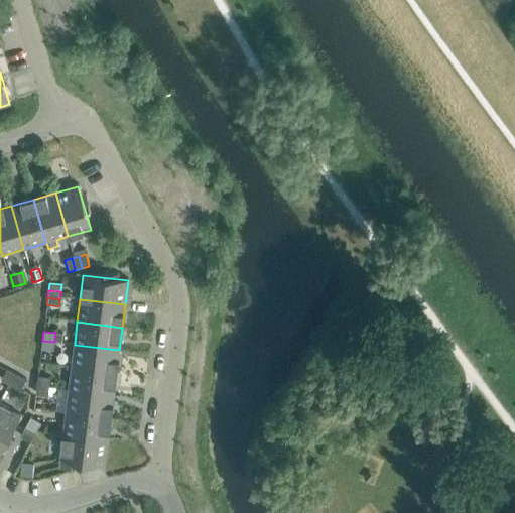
[(53,351),(54,342),(42,341),(41,350),(53,351)]
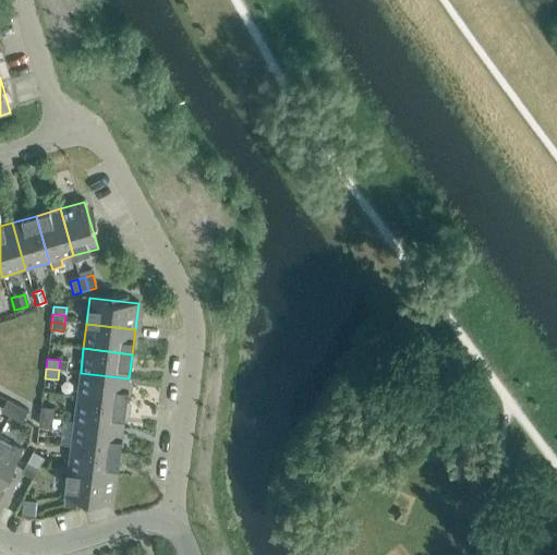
[(125,403),(129,378),(81,373),(77,397),(125,403)]
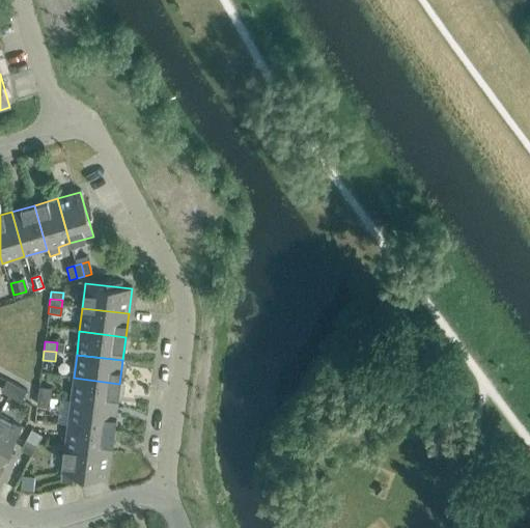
[(116,407),(119,384),(74,378),(71,401),(116,407)]
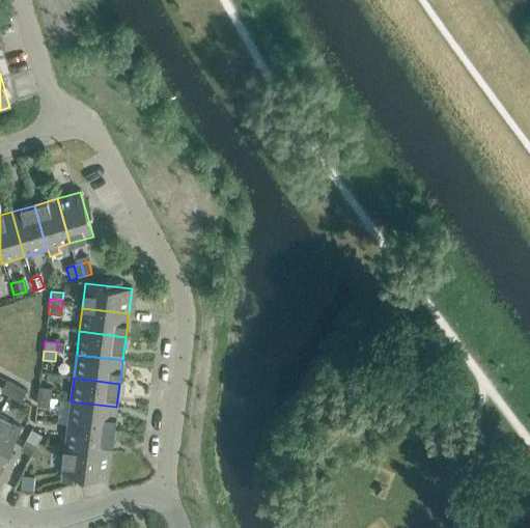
[(7,395),(12,385),(6,381),(0,392),(7,395)]
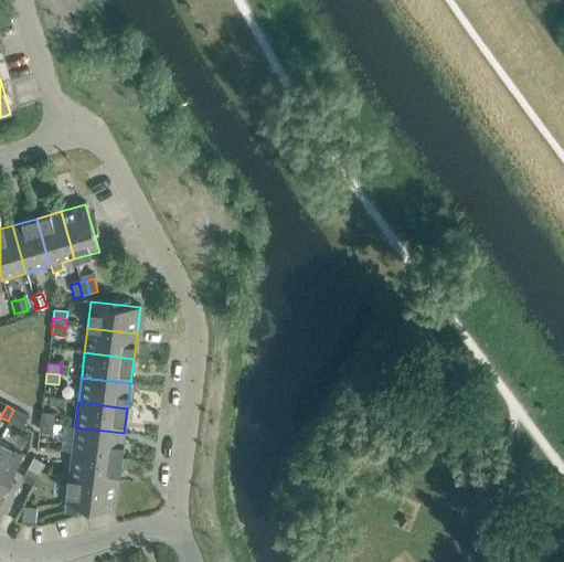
[(14,425),(21,413),(13,410),(8,421),(14,425)]
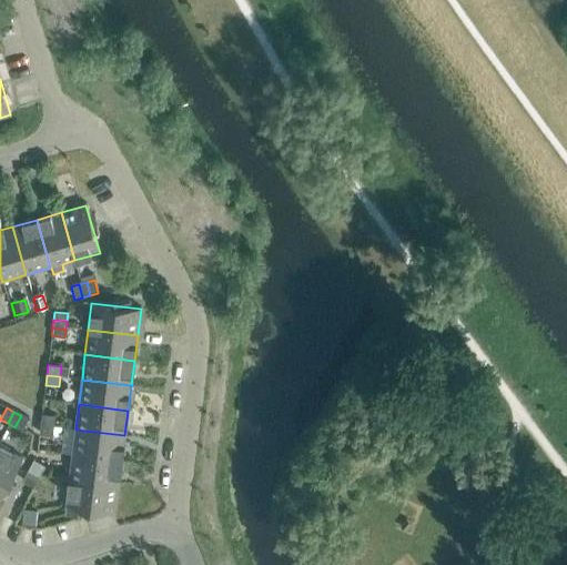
[(22,431),(28,420),(21,415),(14,427),(22,431)]
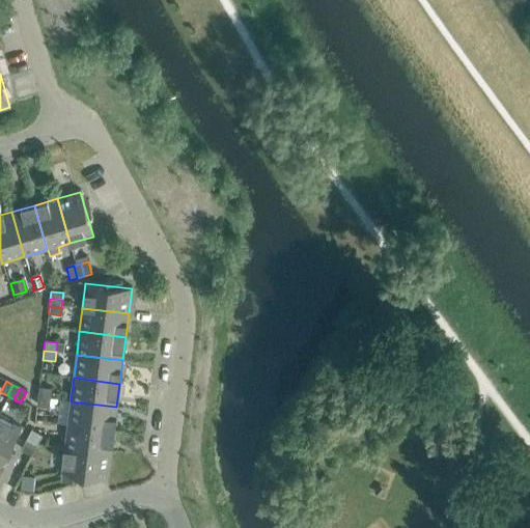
[(50,398),(51,389),(38,388),(37,397),(50,398)]
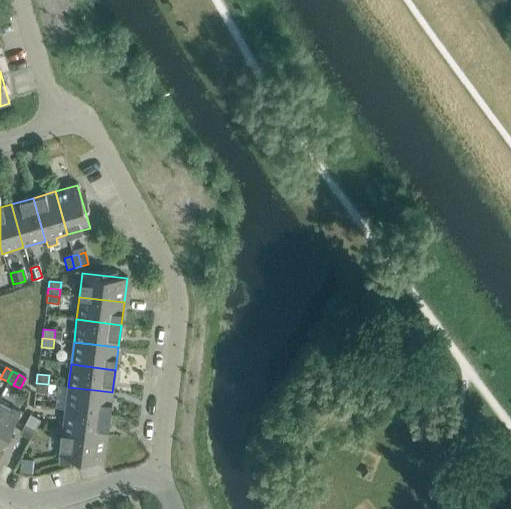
[(47,393),(48,384),(36,383),(35,392),(47,393)]
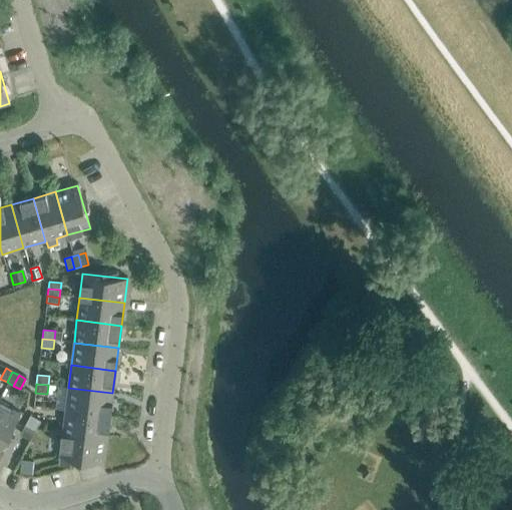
[(109,416),(112,393),(68,388),(65,410),(109,416)]
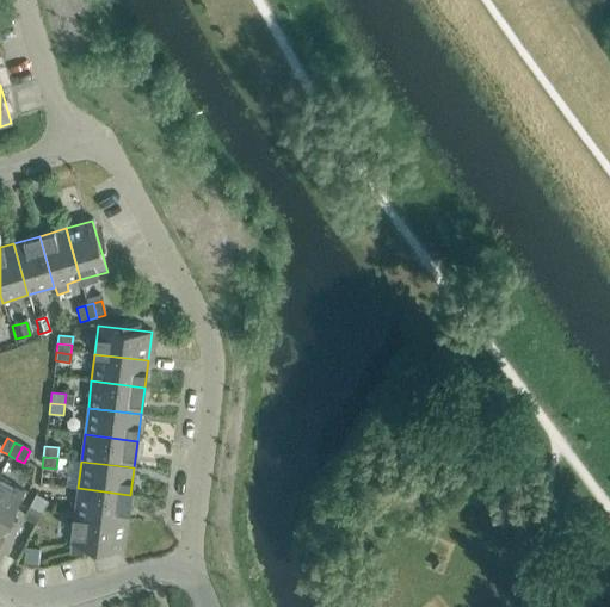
[(0,536),(24,493),(0,479),(0,536)]
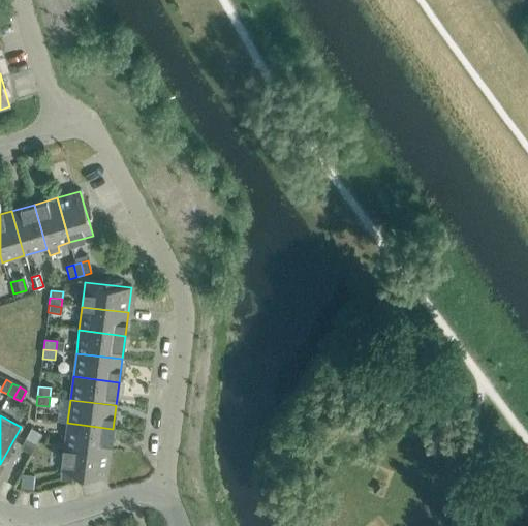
[(111,453),(113,429),(67,423),(64,446),(111,453)]
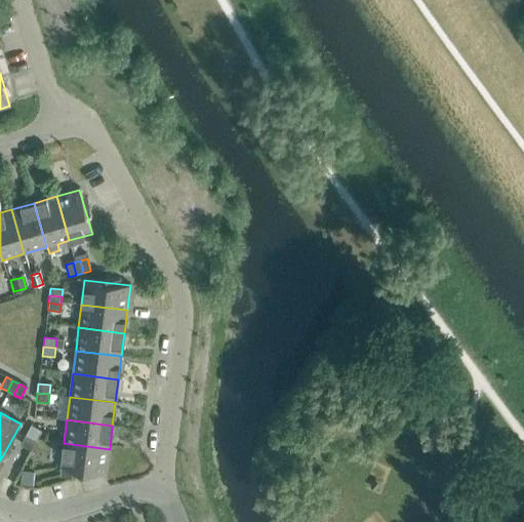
[(38,438),(41,432),(31,426),(27,432),(38,438)]
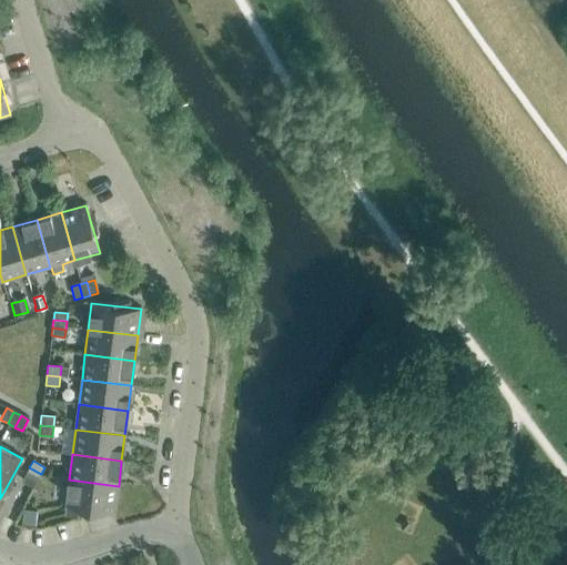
[(37,481),(41,474),(29,467),(26,475),(37,481)]
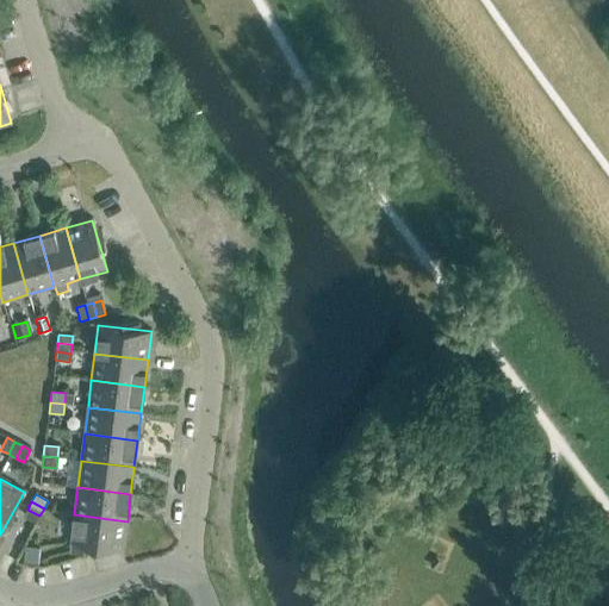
[(39,516),(28,510),(24,517),(36,524),(39,516)]
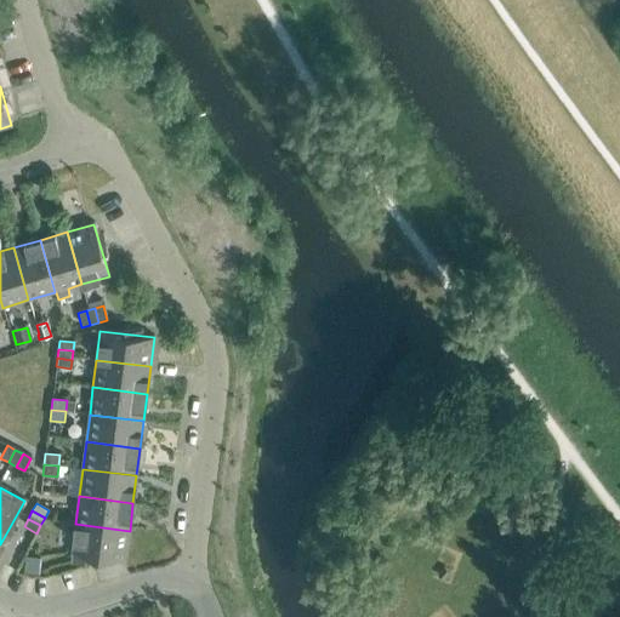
[(126,559),(130,531),(75,524),(72,553),(126,559)]
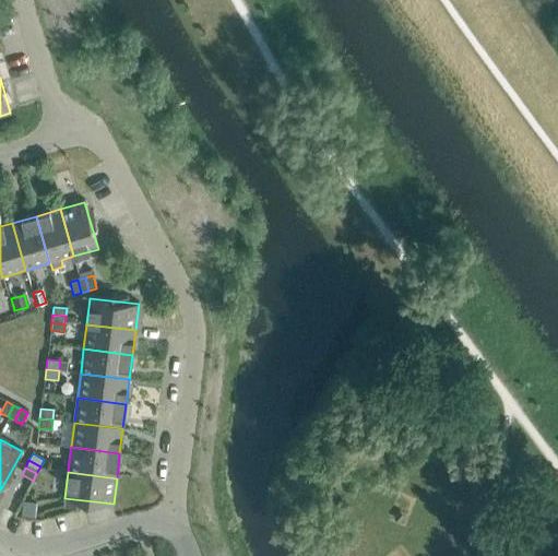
[(12,496),(8,505),(18,509),(22,500),(12,496)]
